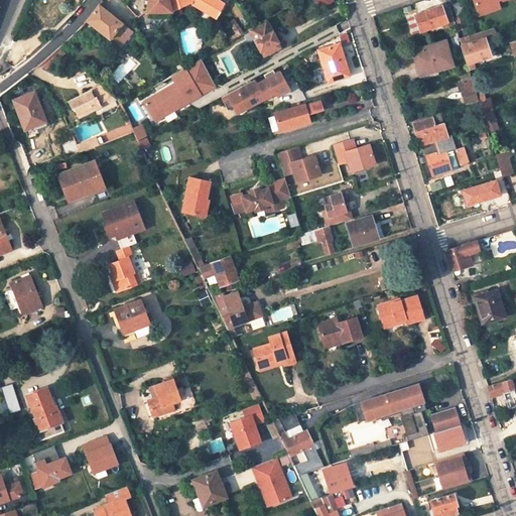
[(148,0),(148,11),(172,10),(191,3),(216,17),(224,3),(219,0),(148,0)]
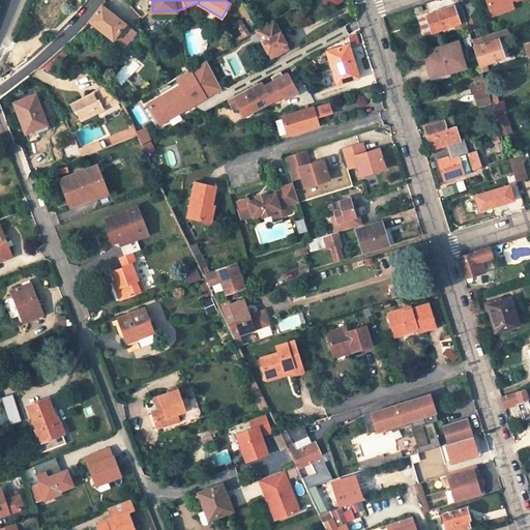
[(486,0),(492,16),(512,8),(510,0),(516,0),(486,0)]
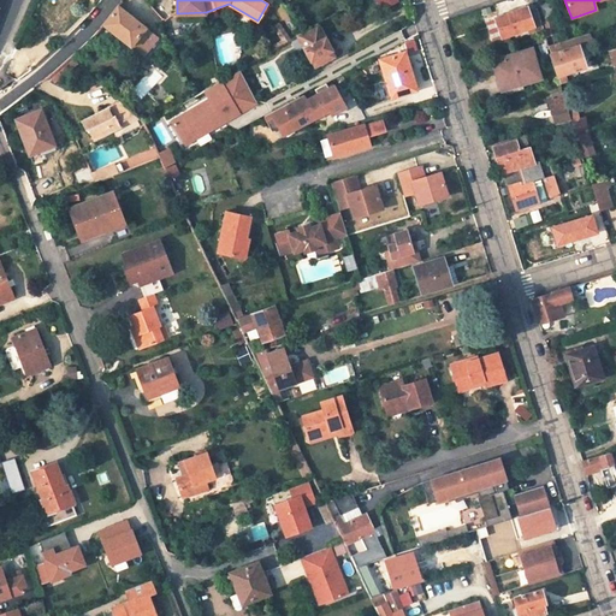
[(550,1),(540,5),(545,21),(551,18),(555,17),(550,1)]
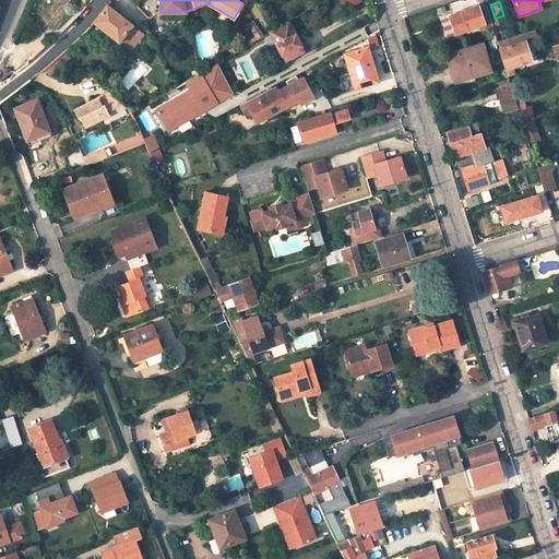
[(486,4),(477,8),(479,13),(487,11),(486,4)]
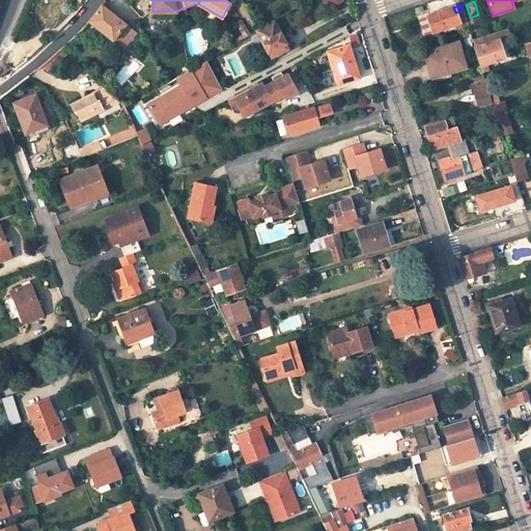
[(88,21),(124,49),(137,33),(102,5),(88,21)]
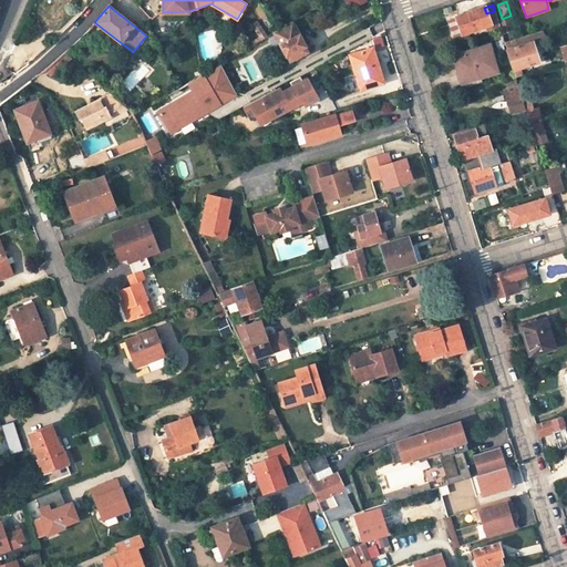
[(454,35),(485,26),(487,31),(500,27),(494,11),(486,13),(484,8),(447,20),(454,35)]
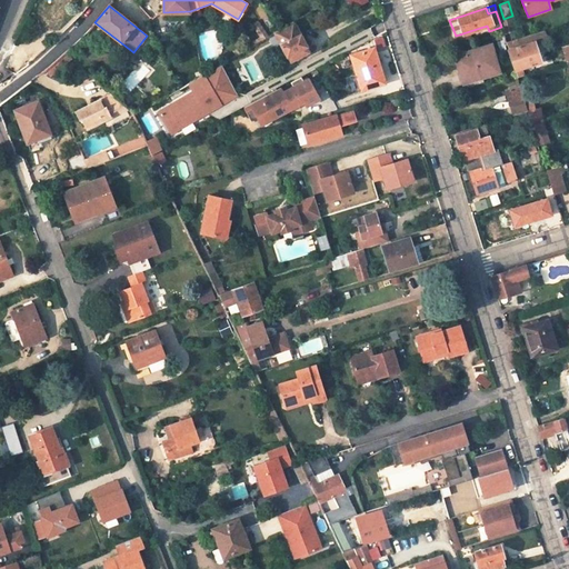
[(503,19),(501,20),(506,31),(513,29),(509,17),(503,19)]
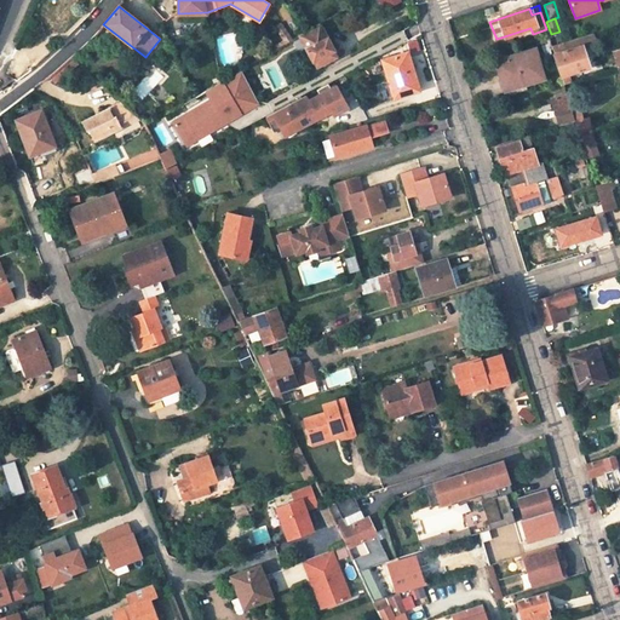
[(314,59),(317,65),(336,56),(333,50),(334,50),(320,23),(299,35),(313,61),(314,59)]
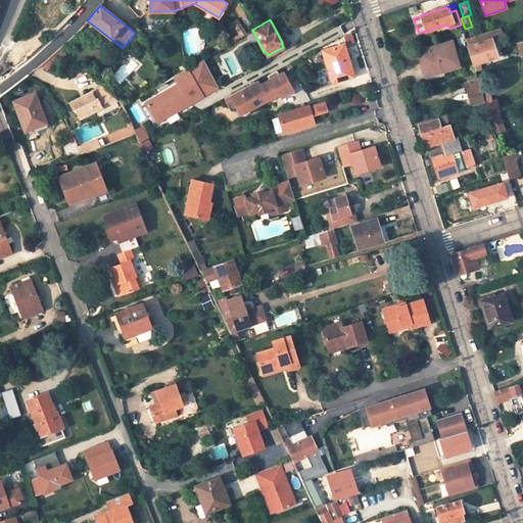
[(233,24),(241,37),(246,34),(238,20),(233,24)]
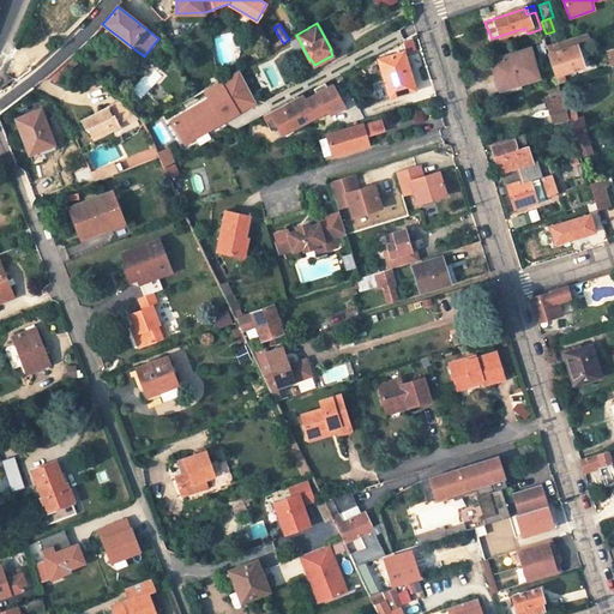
[(492,38),(493,44),(528,34),(525,28),(492,38)]
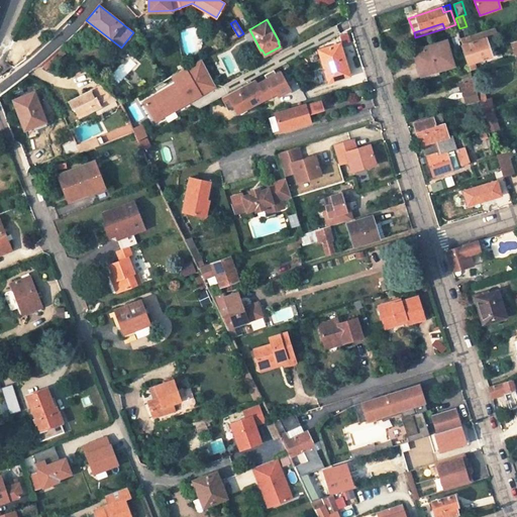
[(473,62),(489,56),(484,39),(485,39),(486,40),(498,36),(495,27),(460,38),(470,69),(476,68),(473,62)]
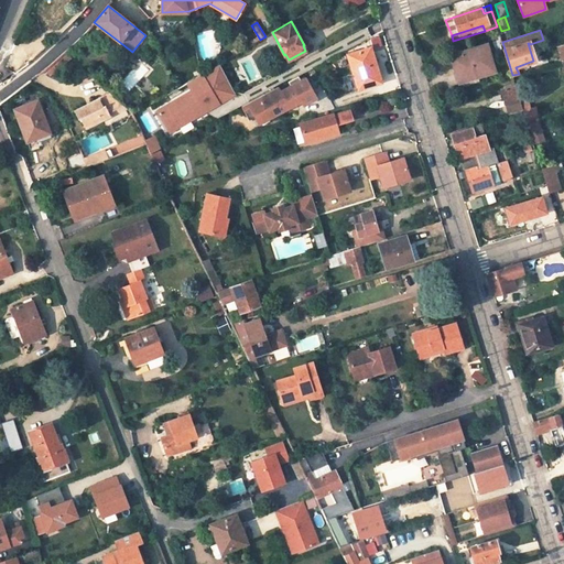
[(486,46),(453,56),(461,79),(494,69),(486,46)]
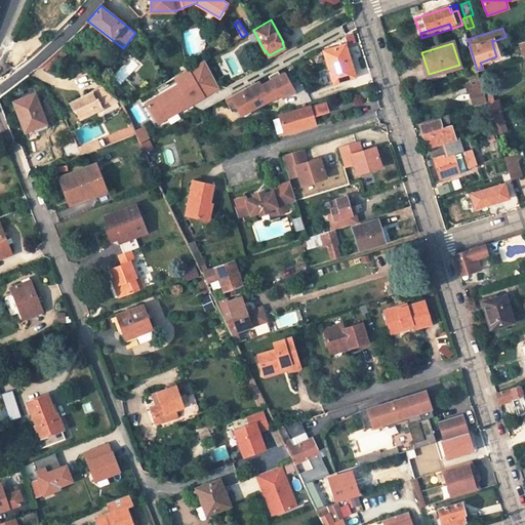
[(345,44),(324,50),(334,82),(355,76),(345,44)]
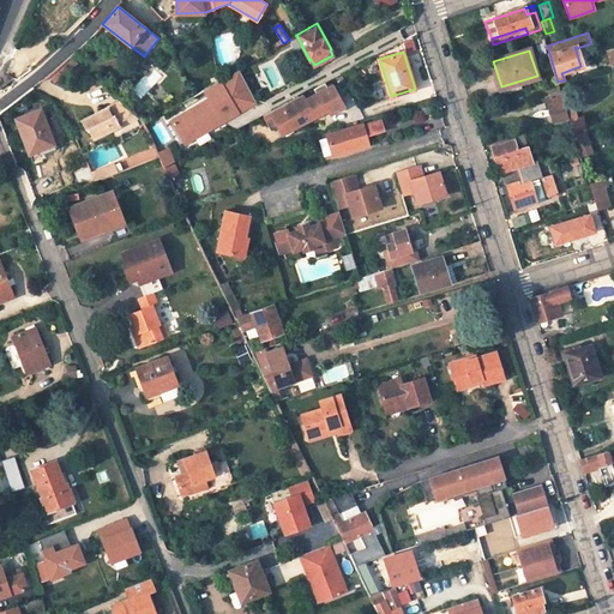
[(78,62),(71,55),(49,76),(55,83),(78,62)]
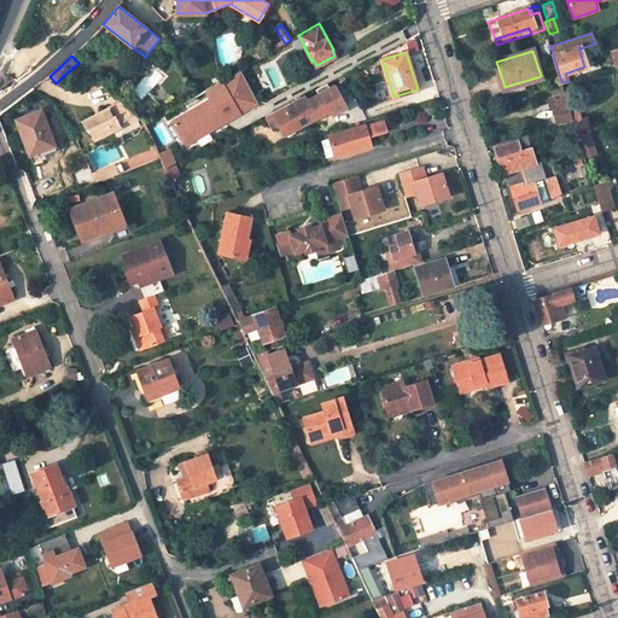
[(343,74),(338,65),(313,79),(318,87),(326,82),(343,74)]
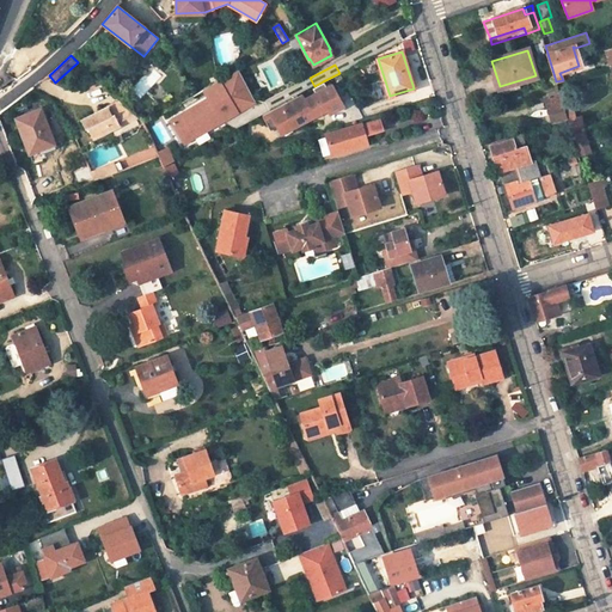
[(218,91),(170,116),(182,139),(255,101),(238,68),(214,83),(218,91)]
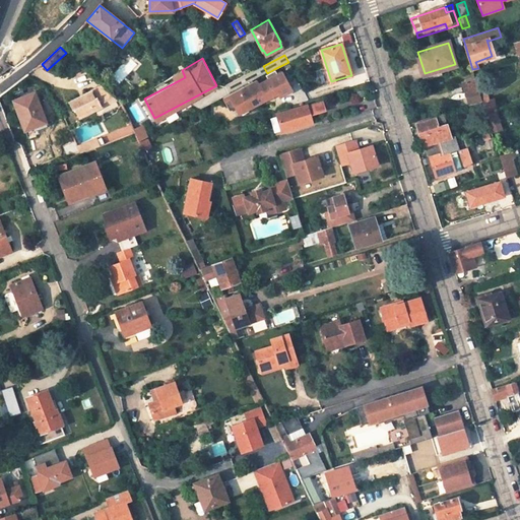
[(268,79),(277,74),(274,69),(267,73),(265,74),(268,79)]
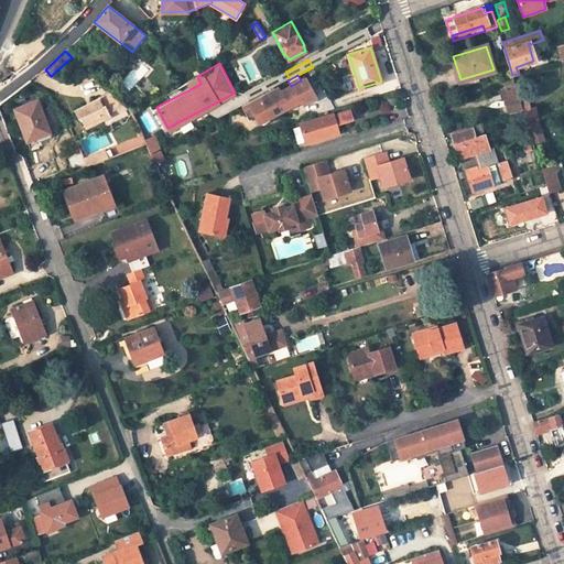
[(303,105),(315,98),(305,78),(301,80),(291,86),(280,91),(278,86),(241,106),(249,120),(264,111),(268,118),(289,107),(285,101),(289,99),(292,106),(302,100),(303,105)]
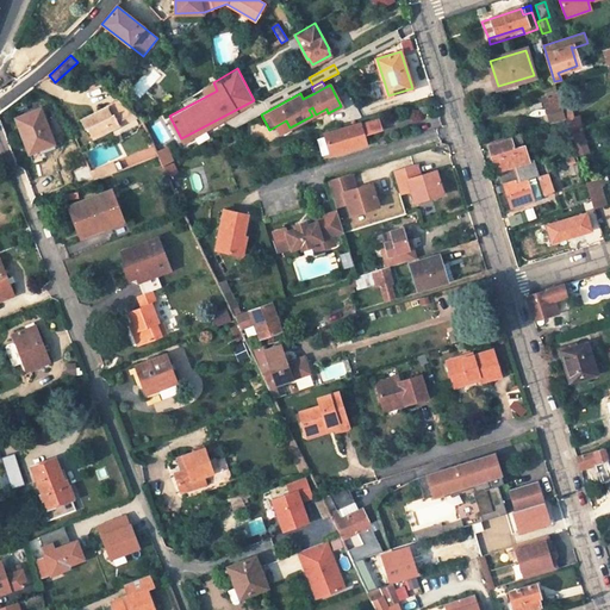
[(119,101),(81,122),(86,130),(87,129),(92,138),(120,125),(118,122),(134,114),(119,101)]
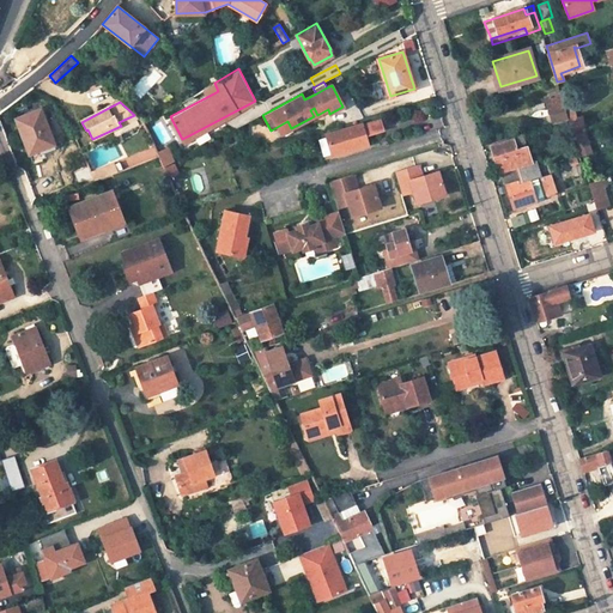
[(571,104),(564,105),(569,119),(571,126),(572,132),(580,129),(571,104)]
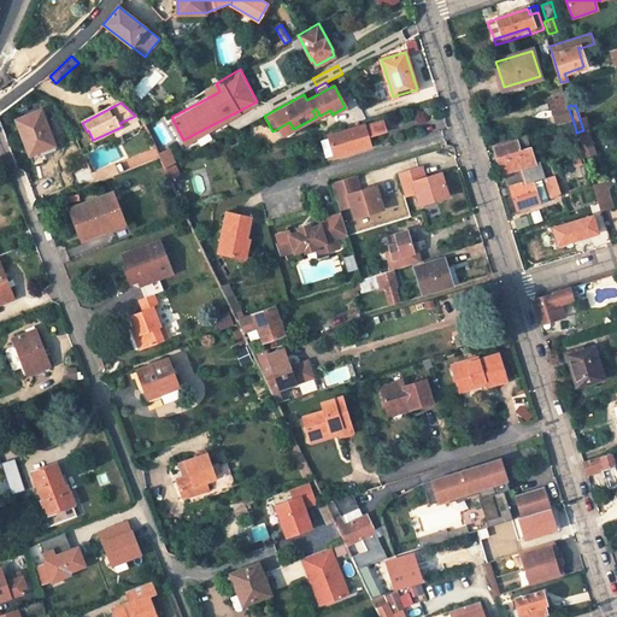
[(41,111),(16,121),(29,153),(39,150),(39,152),(54,146),(41,111)]
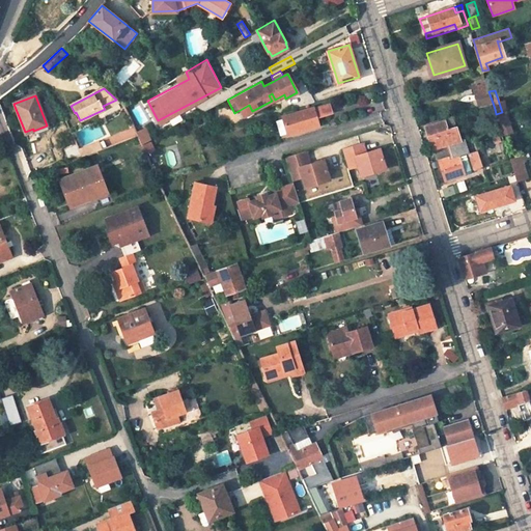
[(481,113),(495,109),(493,103),(479,107),(481,113)]
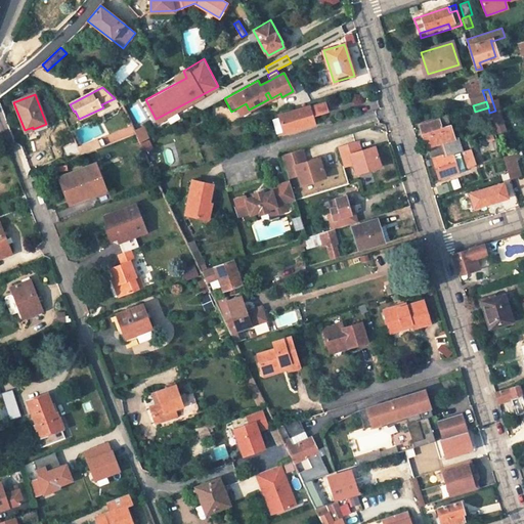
[(309,105),(279,115),(285,133),(315,124),(312,116),(328,112),(325,102),(310,107),(309,105)]
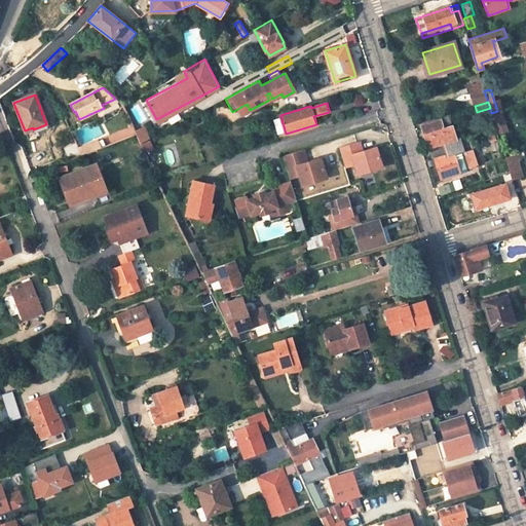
[(500,114),(494,116),(499,134),(506,132),(500,114)]
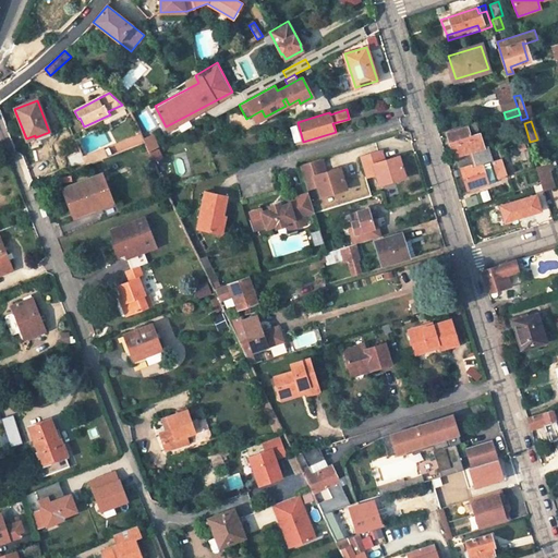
[(446,132),(455,157),(472,152),(484,148),(475,122),(446,132)]
